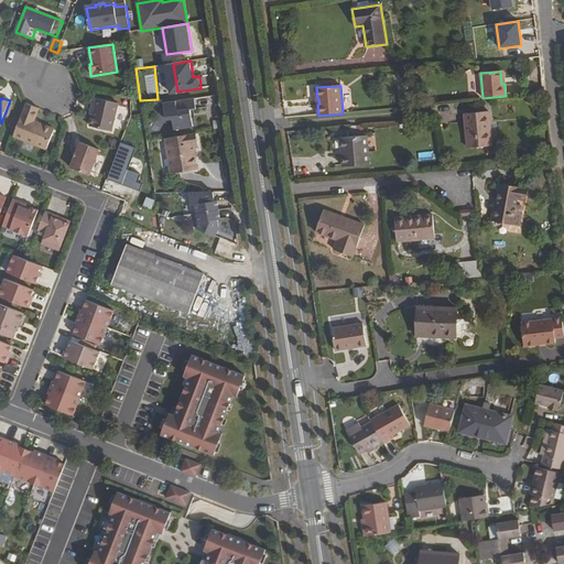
[(194,98),(163,104),(165,119),(172,118),(174,129),(193,126),(191,110),(196,109),(194,98)]
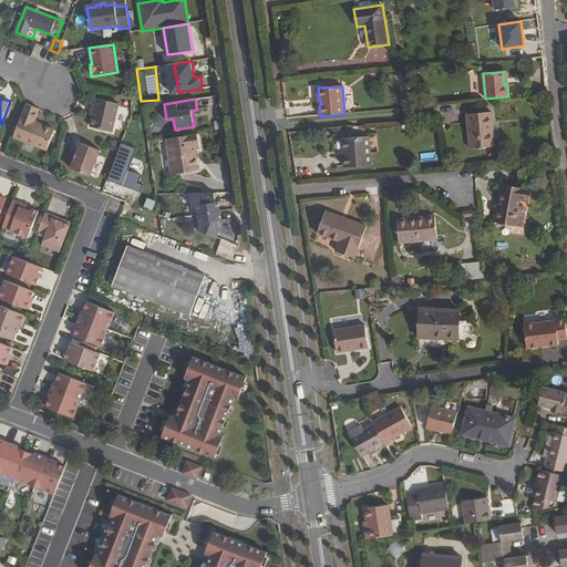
[(91,100),(90,109),(93,110),(91,117),(90,129),(111,132),(115,102),(91,100)]
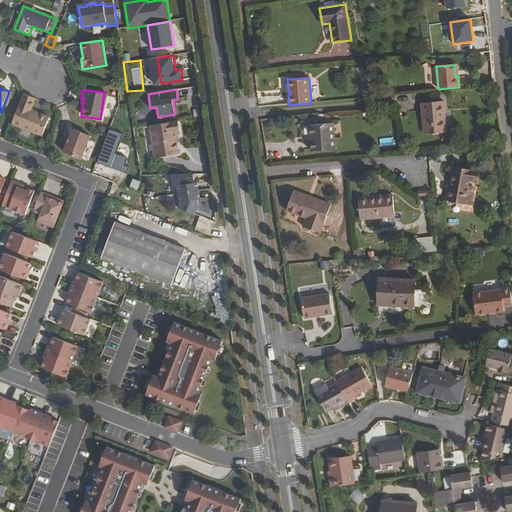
[(30,110),(35,98),(23,94),(12,124),(42,135),(48,119),(36,115),(30,112),(30,111),(30,110)]
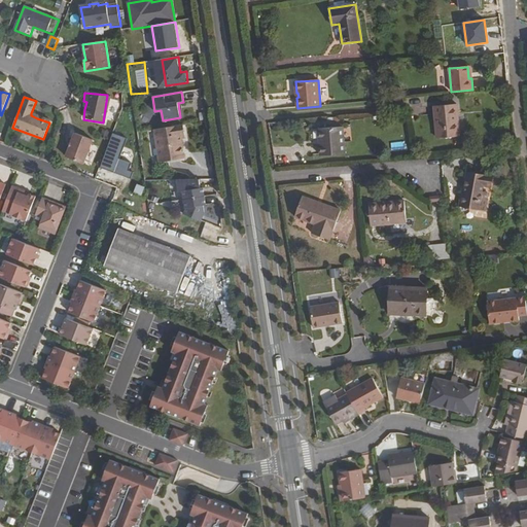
[(457,104),(433,106),(436,139),(460,136),(457,104)]
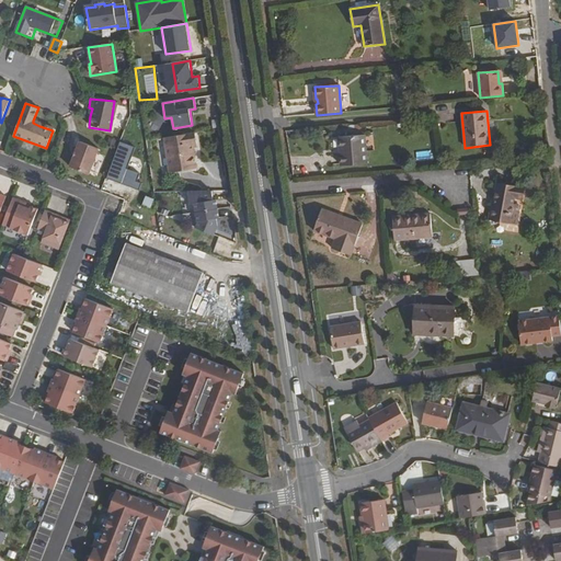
[(193,145),(197,145),(195,133),(164,137),(170,173),(196,169),(193,145)]
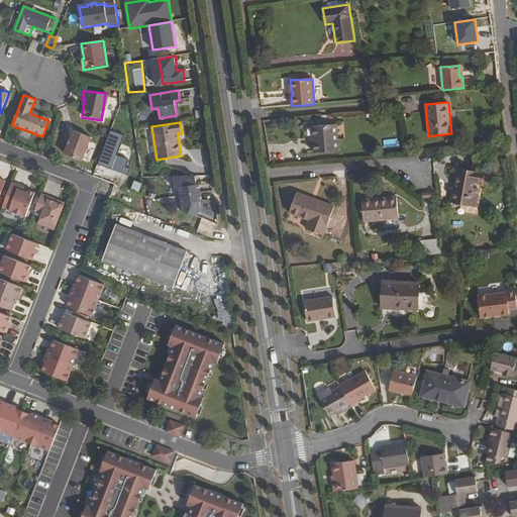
[(336,124),(312,126),(314,152),(339,150),(336,124)]
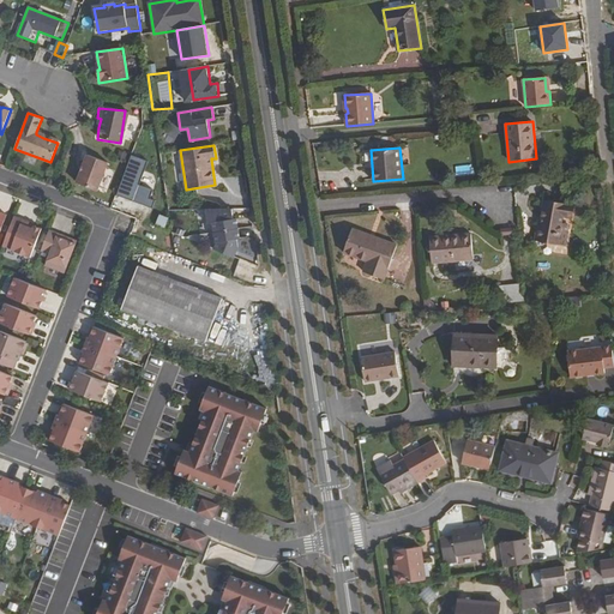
[(149,161),(132,155),(115,196),(152,209),(155,200),(150,198),(152,191),(139,185),(149,161)]
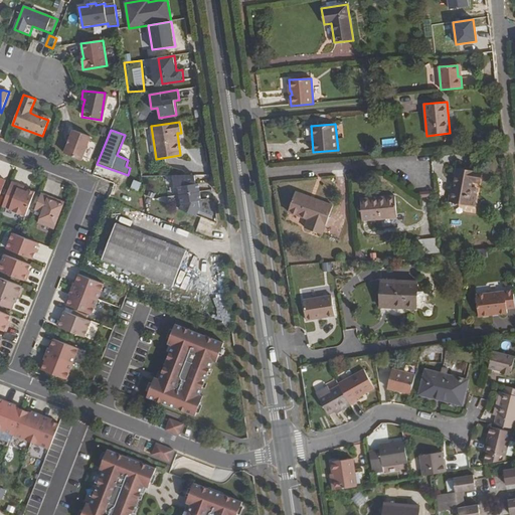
[(91,137),(73,131),(64,154),(81,160),(91,137)]
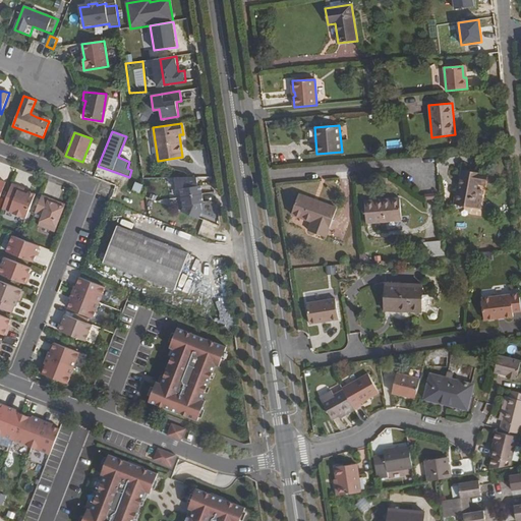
[(485,173),(461,170),(458,188),(456,188),(454,204),(479,208),(481,198),(475,197),(477,190),(477,184),(483,185),(485,173)]
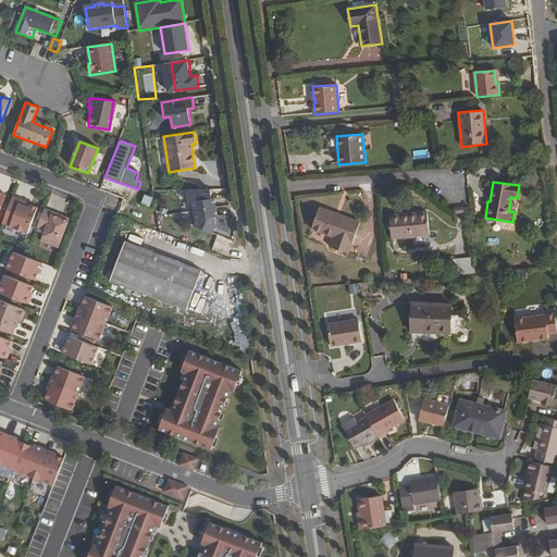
[(212,199),(211,190),(187,190),(189,203),(184,203),(186,217),(198,220),(195,227),(214,234),(218,225),(215,217),(219,217),(215,198),(212,199)]
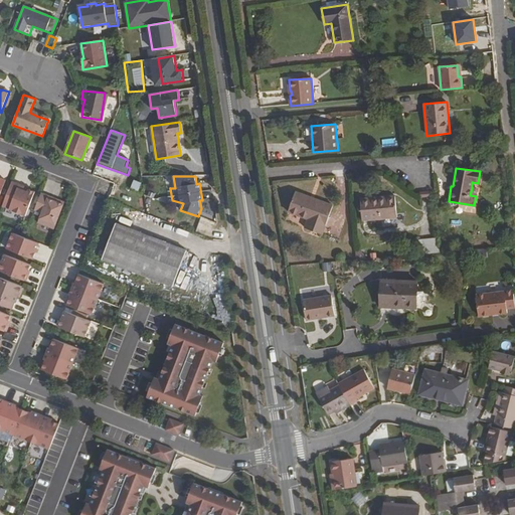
[(138,191),(141,182),(132,179),(129,187),(138,191)]
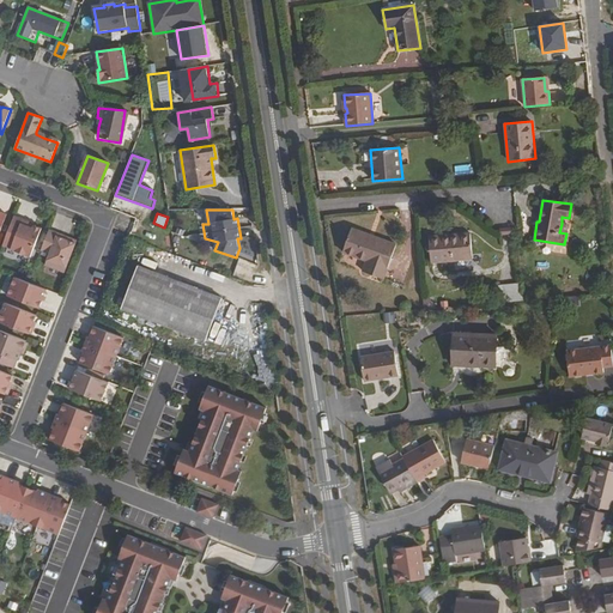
[(24,220),(14,217),(2,246),(11,249),(11,250),(31,258),(42,229),(34,225),(32,229),(22,224),(23,222),(24,220)]
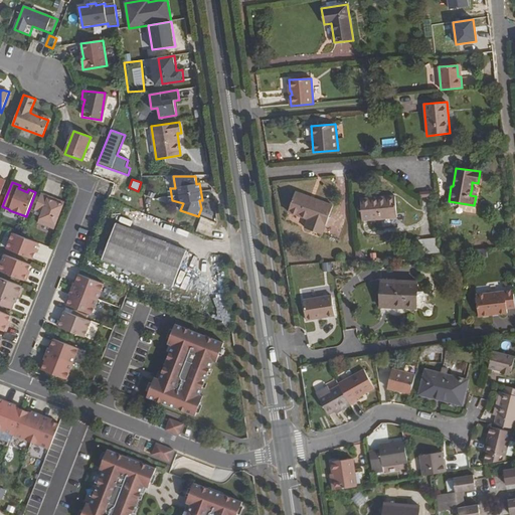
[(332,205),(296,192),(288,212),(308,219),(305,227),(322,234),(332,205)]
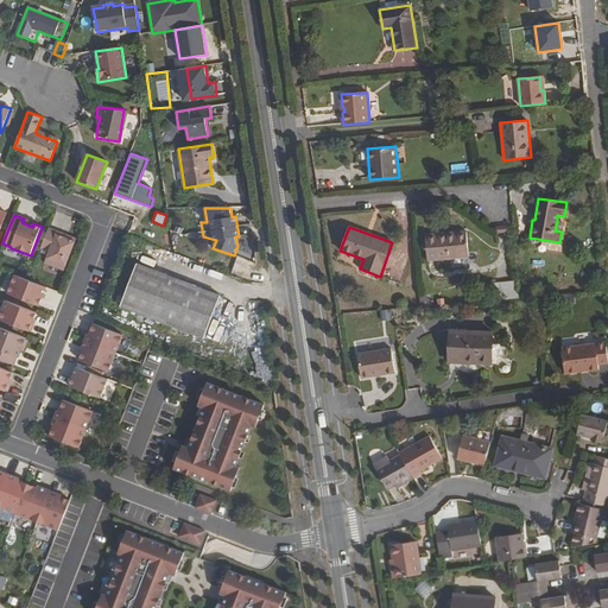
[(56,234),(48,230),(40,248),(49,252),(45,264),(64,271),(77,239),(68,235),(67,239),(64,238),(65,234),(57,232),(56,234)]
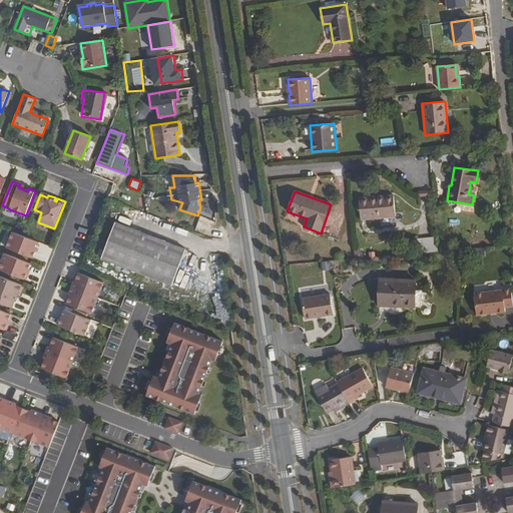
[(377,202),(360,203),(361,219),(396,216),(394,195),(376,196),(377,202)]
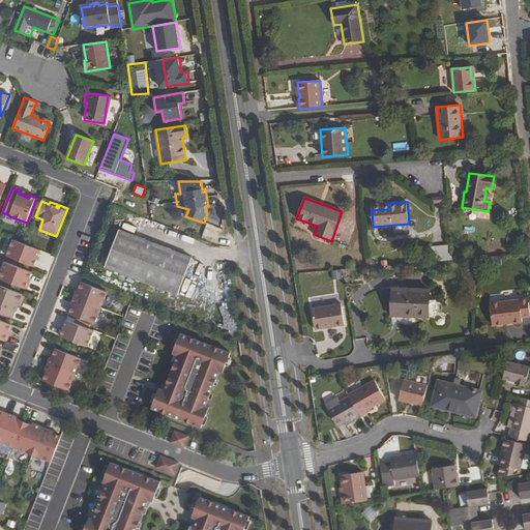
[(105,267),(178,295),(192,258),(119,230),(105,267)]
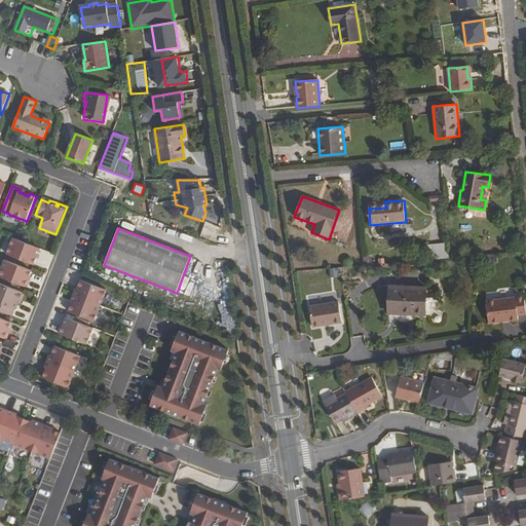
[(12,238),(6,254),(34,265),(40,249),(25,242),(12,238)]
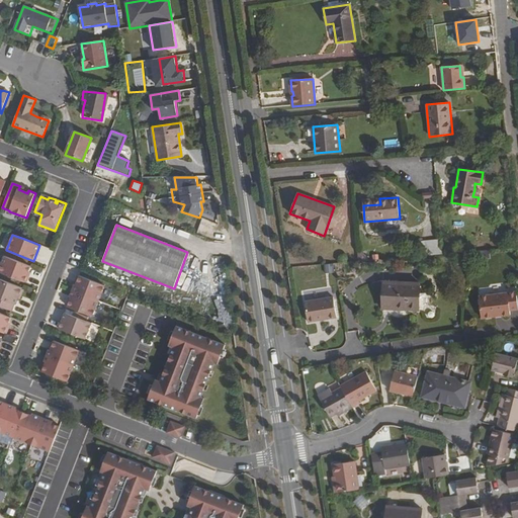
[(440,240),(422,242),(423,256),(442,254),(440,240)]
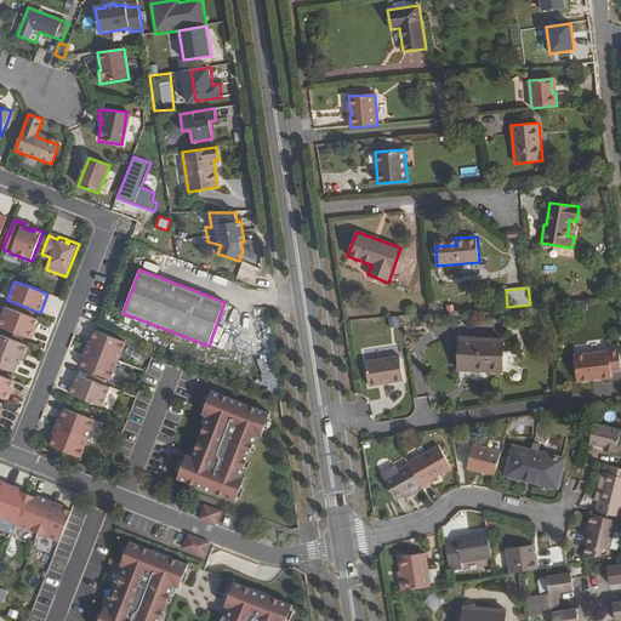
[(428,301),(421,301),(417,306),(419,314),(429,313),(428,301)]
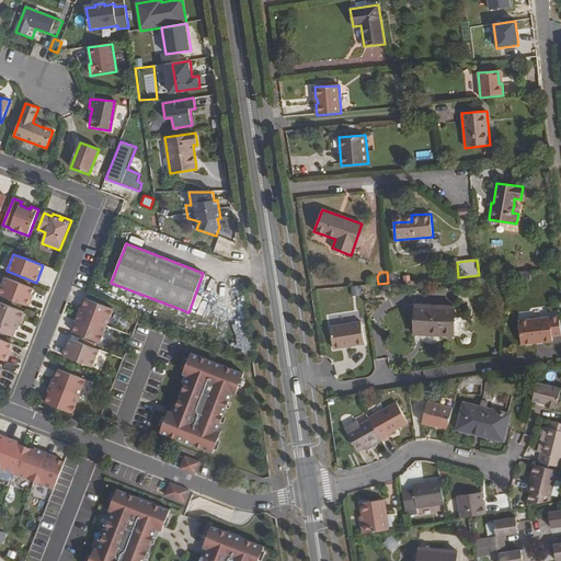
[(390,272),(387,272),(388,283),(399,282),(398,279),(390,272)]
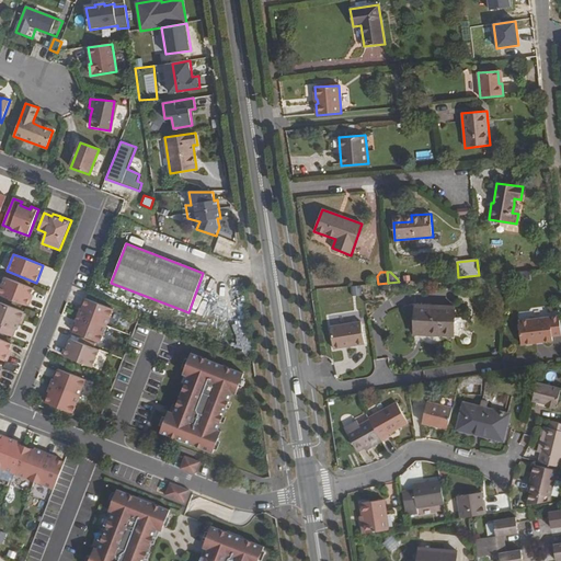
[(4,277),(0,288),(0,295),(27,306),(34,288),(4,277)]
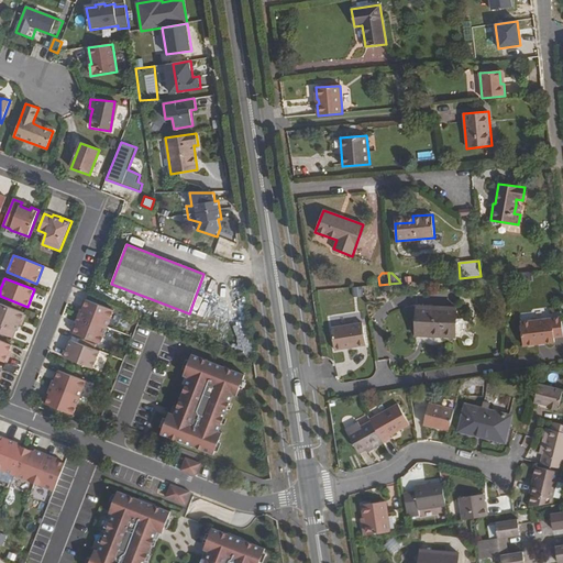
[(80,309),(78,316),(108,328),(114,310),(87,299),(83,310),(80,309)]
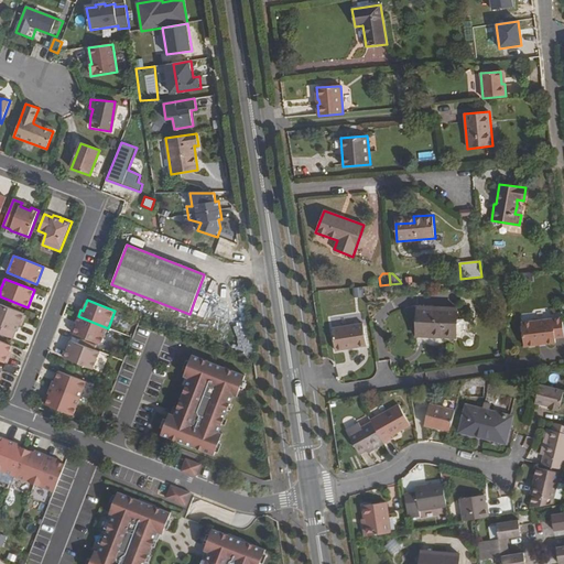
[(21,322),(24,314),(0,304),(0,334),(13,339),(17,332),(18,332),(20,325),(19,324),(20,322),(21,322)]
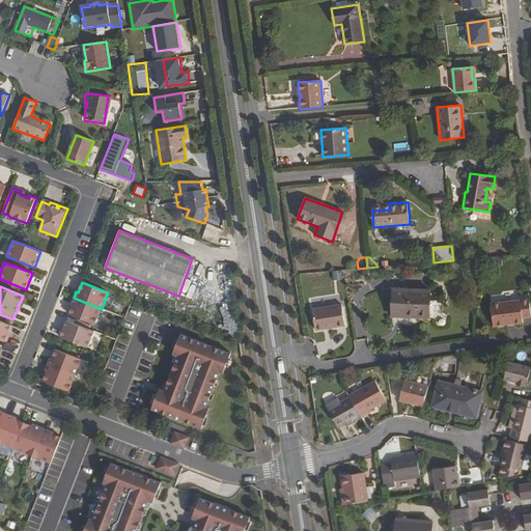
[(430,290),(393,288),(392,316),(413,317),(413,316),(429,316),(430,290)]
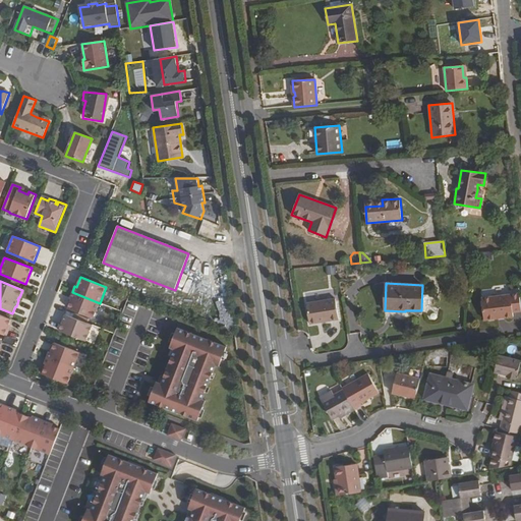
[(100,303),(72,292),(70,298),(71,299),(67,308),(94,320),(100,303)]
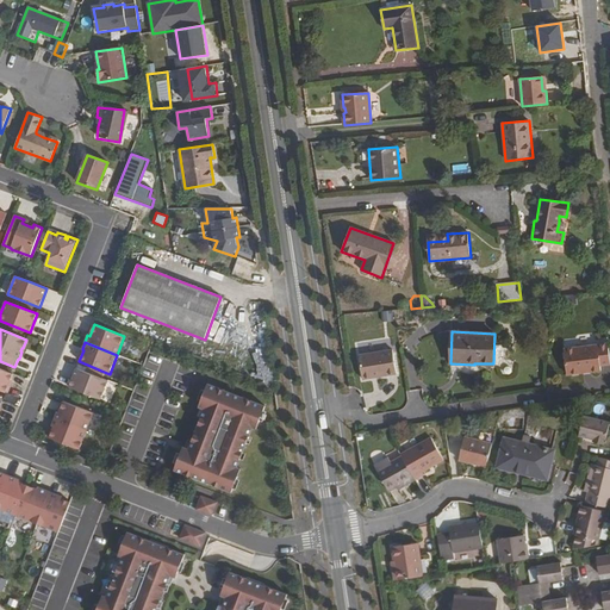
[(564,348),(567,374),(601,371),(601,365),(609,363),(609,360),(608,343),(564,348)]
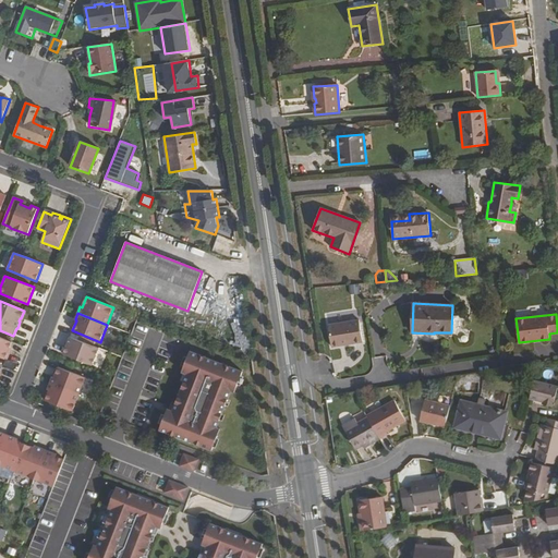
[(361,320),(329,325),(332,348),(364,342),(361,320)]
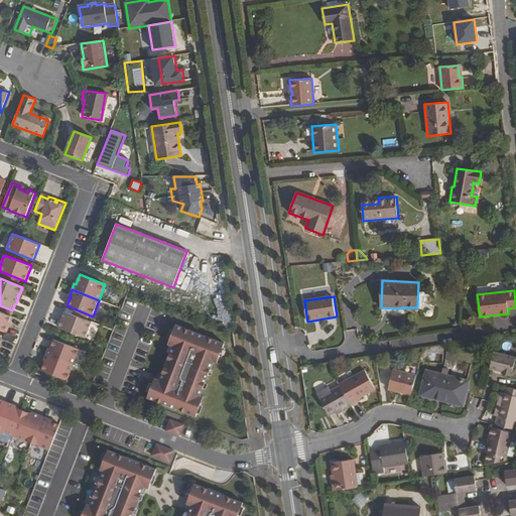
[(0,311),(0,330),(5,332),(11,316),(0,311)]
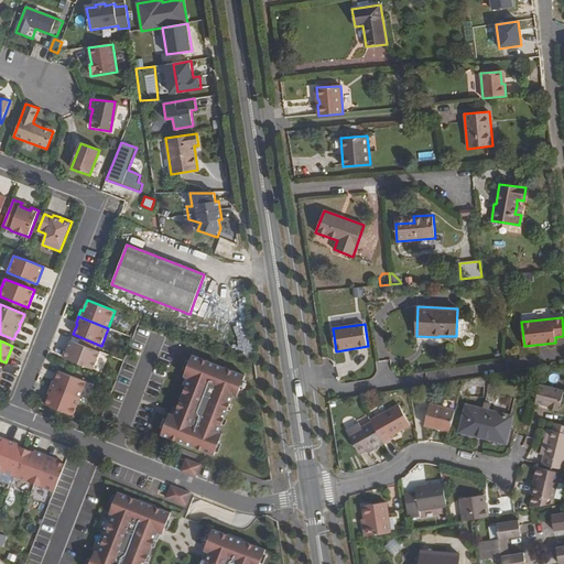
[(71,340),(64,358),(93,369),(100,353),(71,340)]
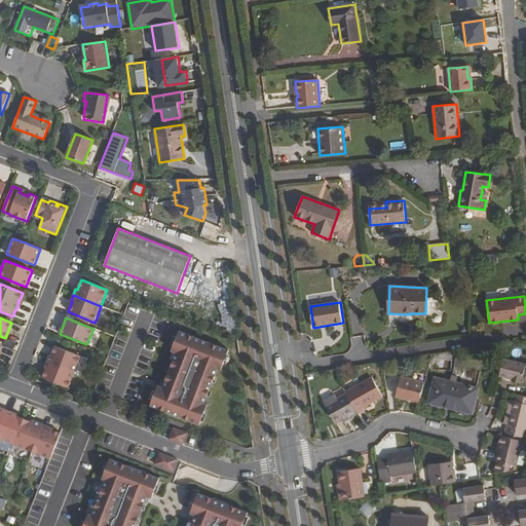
[(157,388),(150,405),(165,411),(165,410),(181,415),(180,416),(200,424),(205,411),(201,410),(204,404),(218,369),(221,362),(224,364),(229,350),(209,342),(209,344),(194,338),(194,337),(180,331),(173,347),(178,349),(177,352),(162,387),(161,390),(157,388)]
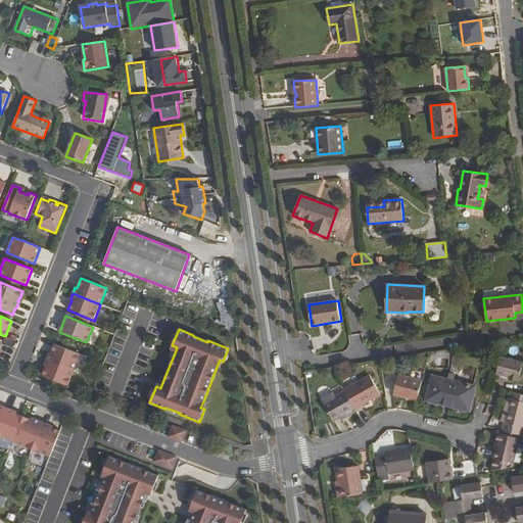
[(49,353),(47,360),(75,370),(81,353),(55,344),(51,353),(49,353)]
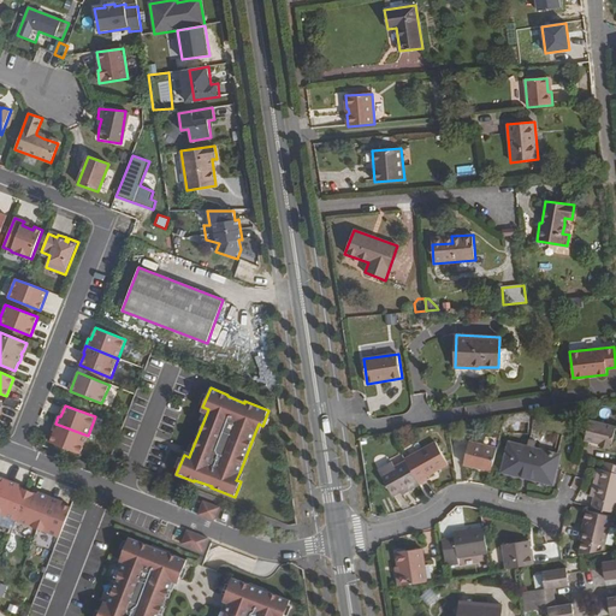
[(615,427),(590,420),(585,440),(598,444),(598,446),(610,449),(615,427)]
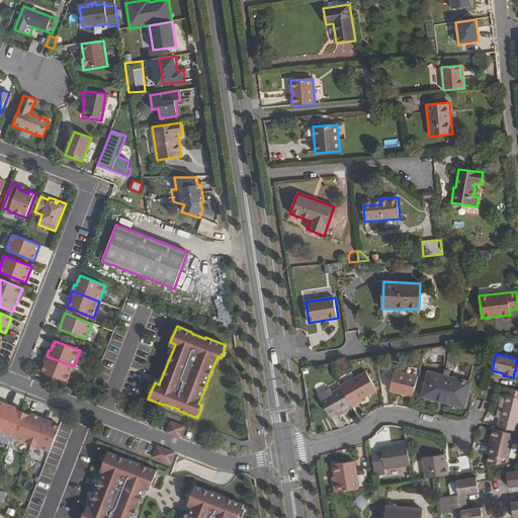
[(74,366),(47,356),(45,361),(46,362),(41,372),(68,382),(74,366)]
